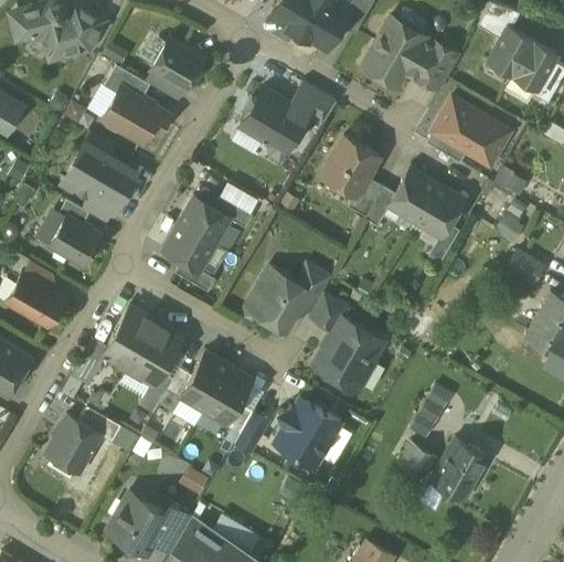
[(280,0),(272,17),(289,27),(289,28),(299,33),(318,0),(280,0)]
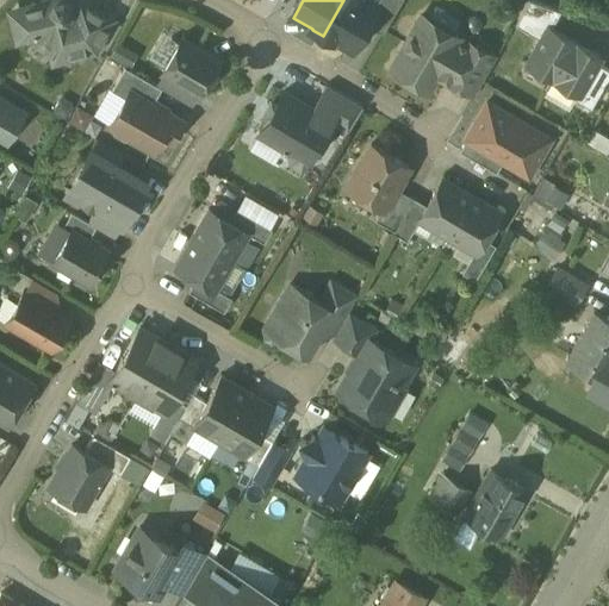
[(377,8),(361,0),(343,0),(323,36),(334,42),(353,52),(367,27),(378,10),(377,8)]
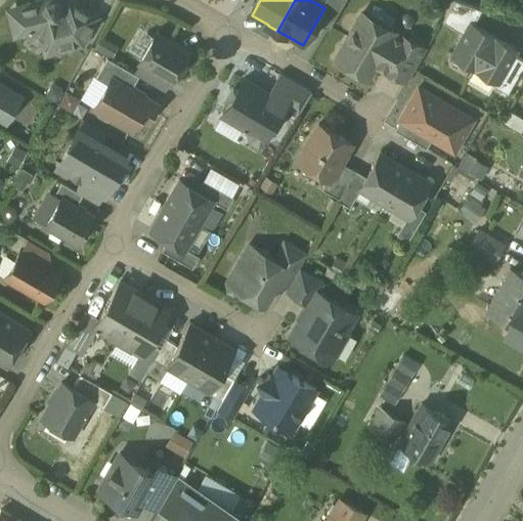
[(348,0),(347,0),(328,0),(323,7),(324,8),(315,24),(330,32),(348,0)]
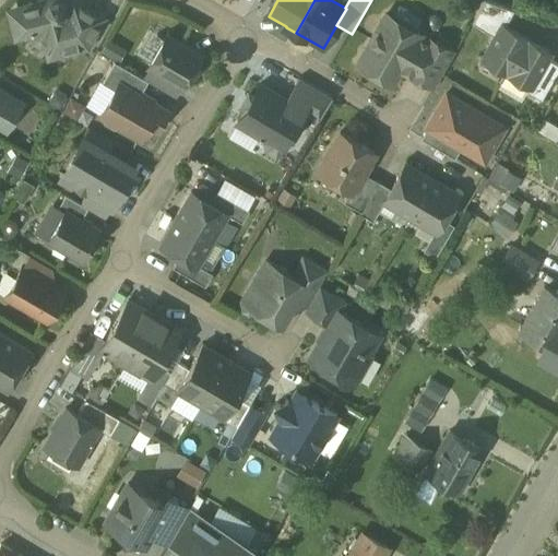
[(63,9),(56,4),(56,2),(50,4),(46,2),(39,3),(36,9),(31,6),(27,10),(19,12),(13,21),(16,31),(25,36),(33,34),(34,40),(40,44),(47,42),(48,47),(46,50),(47,57),(52,60),(59,59),(61,55),(86,48),(103,21),(73,3),(68,13),(67,13),(66,9),(63,9)]
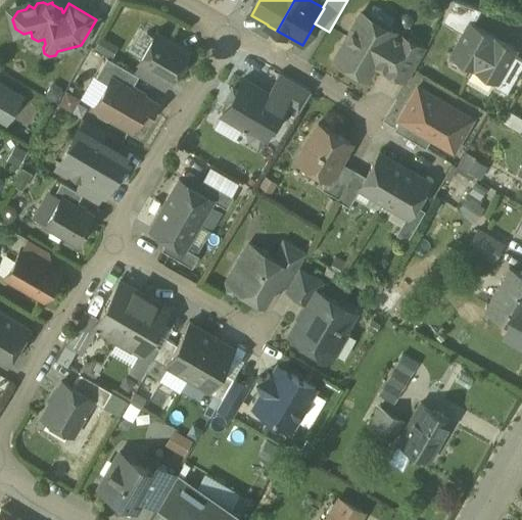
[(482,12),(456,3),(442,25),(464,37),(470,26),(471,26),(472,24),(474,25),(482,12)]
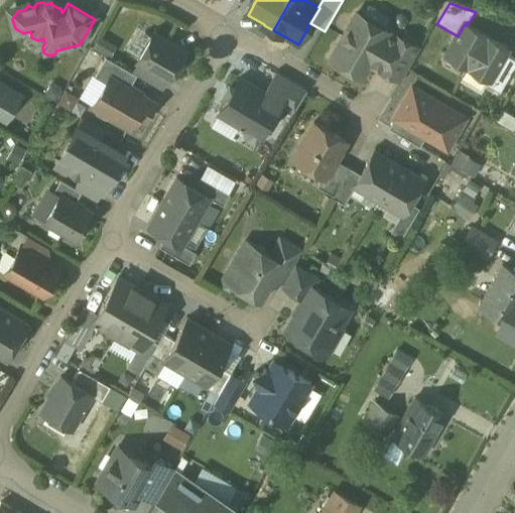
[(389,34),(367,21),(358,16),(331,61),(363,80),(373,61),(387,36),(389,34)]
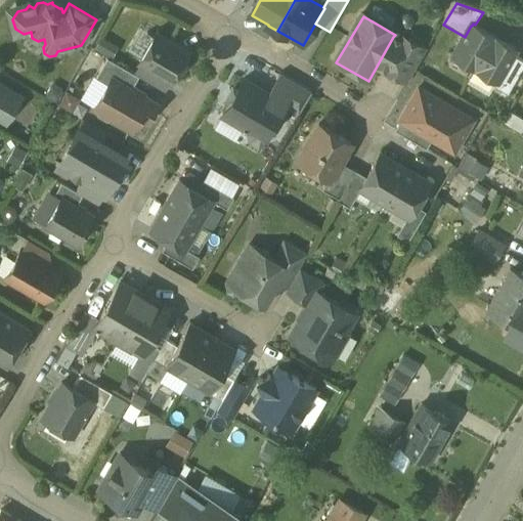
[(472,26),(471,26),(465,37),(452,57),(476,71),(494,39),(472,26)]
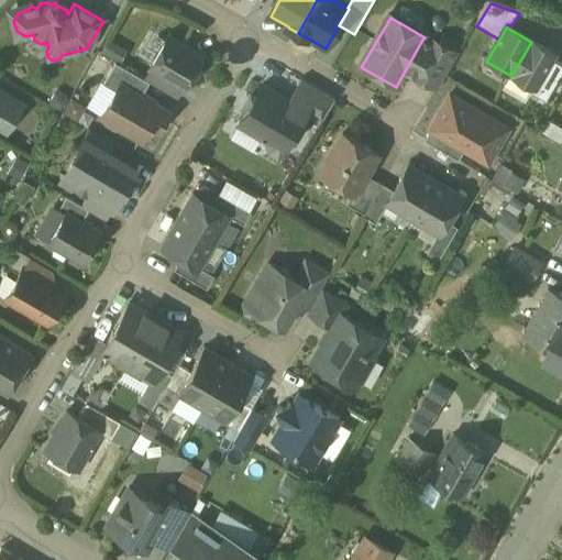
[(204,58),(168,39),(151,69),(153,70),(183,88),(185,89),(204,58)]
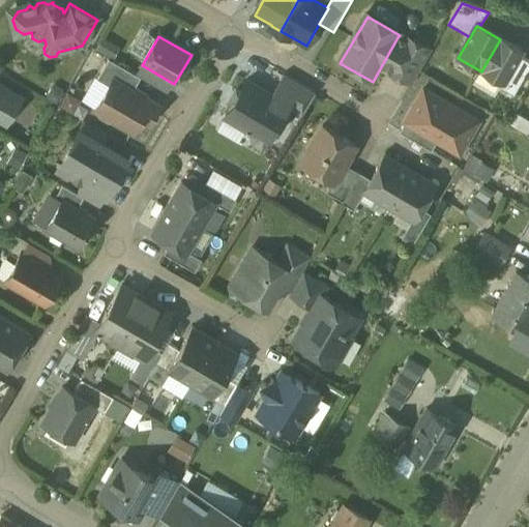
[(432,54),(409,40),(408,44),(398,37),(383,63),(389,67),(389,68),(390,74),(413,86),(432,54)]
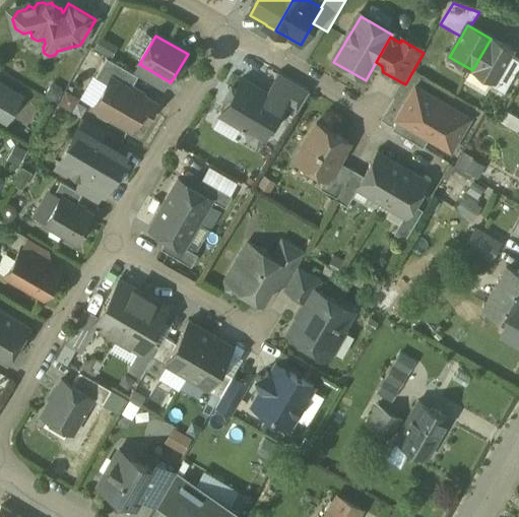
[(112,58),(118,46),(100,38),(93,49),(112,58)]
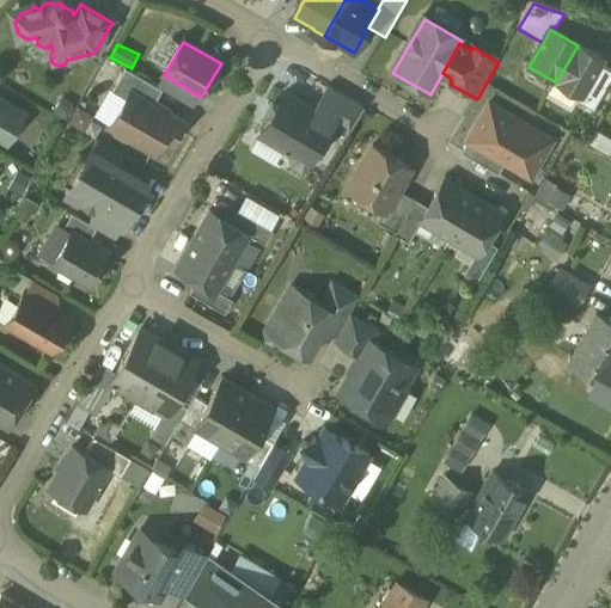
[(604,61),(578,45),(556,83),(582,98),(600,67),(604,61)]
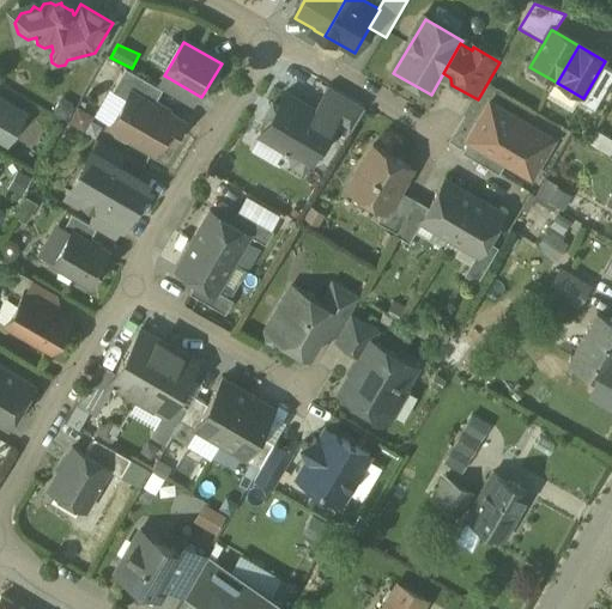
[(611,72),(601,67),(583,98),(580,104),(595,113),(611,83),(611,72)]
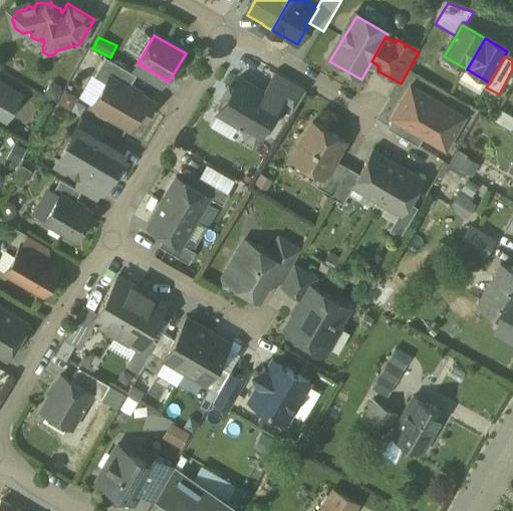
[(134,74),(105,59),(94,78),(106,84),(110,78),(130,89),(137,77),(134,74)]
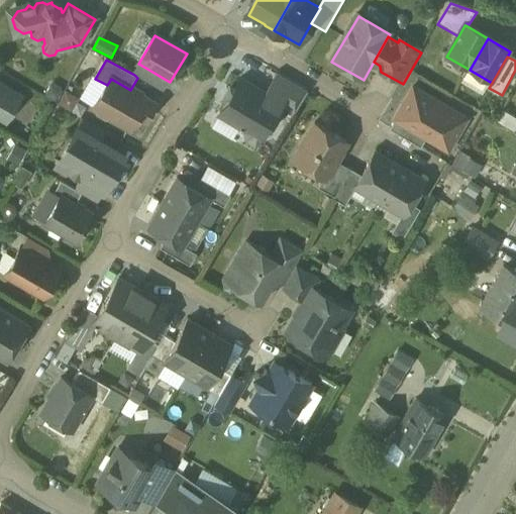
[(168,81),(140,65),(134,75),(137,78),(162,91),(168,81)]
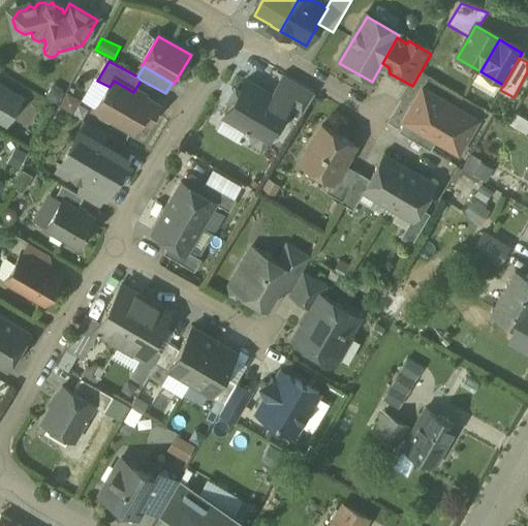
[(315,95),(284,76),(272,97),(287,106),(287,107),(303,117),(315,95)]
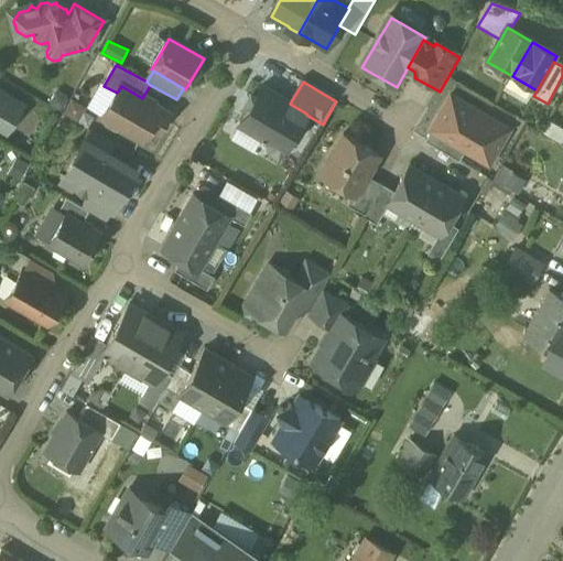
[(142,98),(121,86),(117,93),(103,118),(107,120),(108,126),(116,129),(120,128),(143,141),(151,128),(160,133),(171,115),(142,98)]
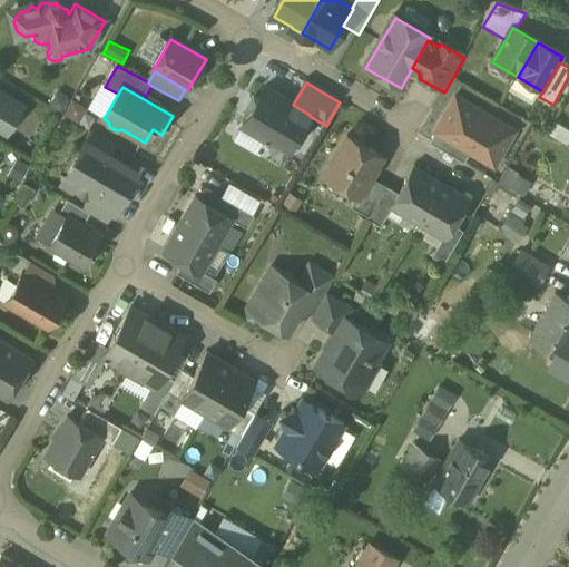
[(293,105),(265,88),(258,100),(255,98),(246,113),(251,115),(243,127),(266,140),(265,143),(267,144),(268,142),(272,144),(271,145),(274,155),(283,160),(288,159),(297,145),(296,142),(295,140),(310,116),(310,115),(293,105)]
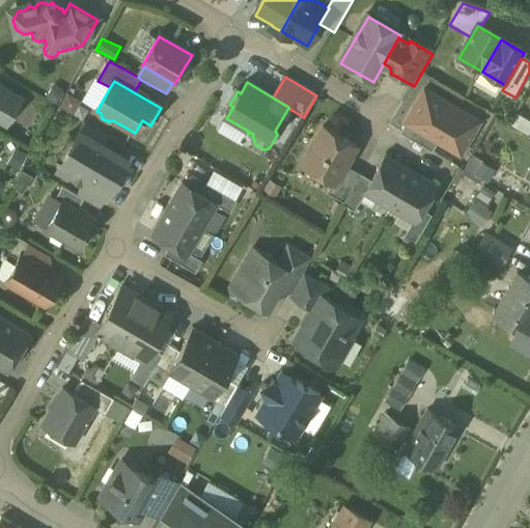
[(21,102),(0,89),(0,121),(6,126),(21,102)]
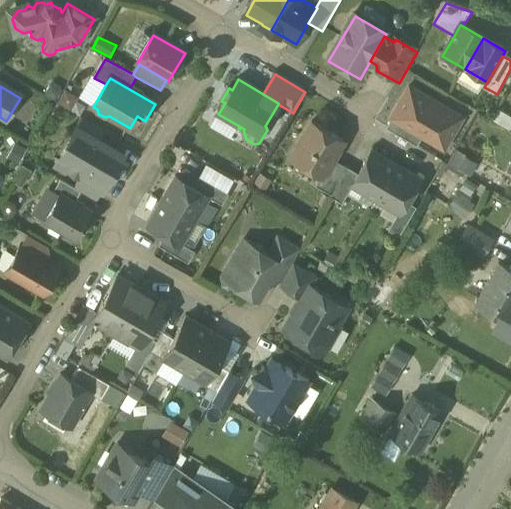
[(462,119),(410,88),(392,119),(424,137),(437,145),(443,135),(450,139),(462,119)]
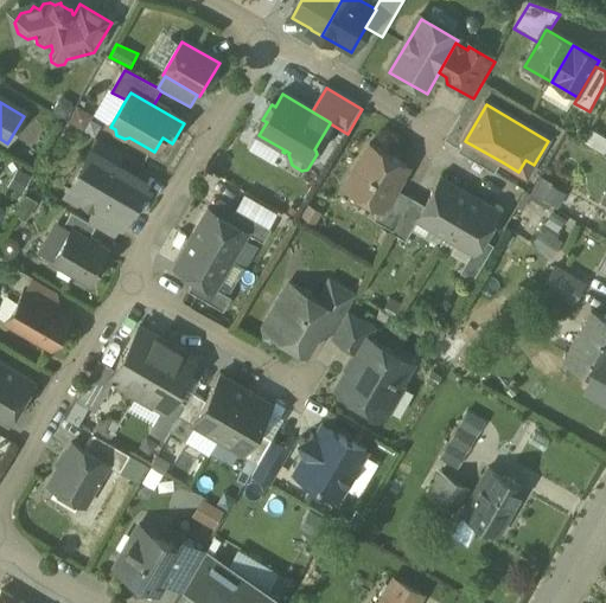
[(605,136),(601,134),(594,146),(605,152),(605,136)]
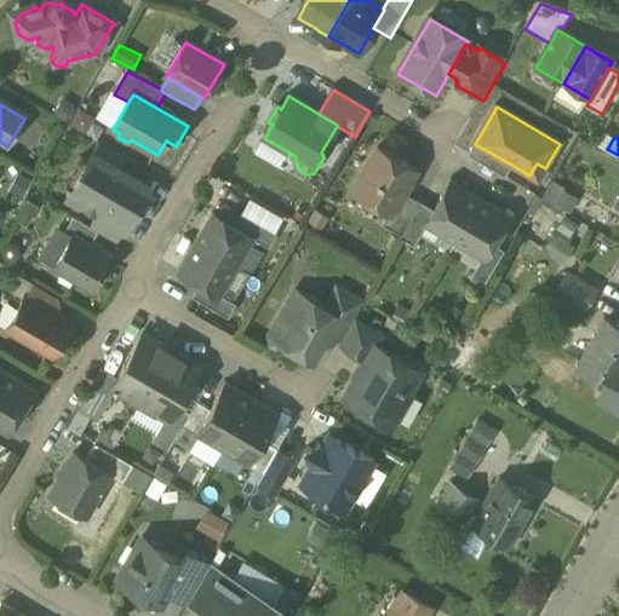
[(514,166),(475,144),(468,157),(506,179),(514,166)]
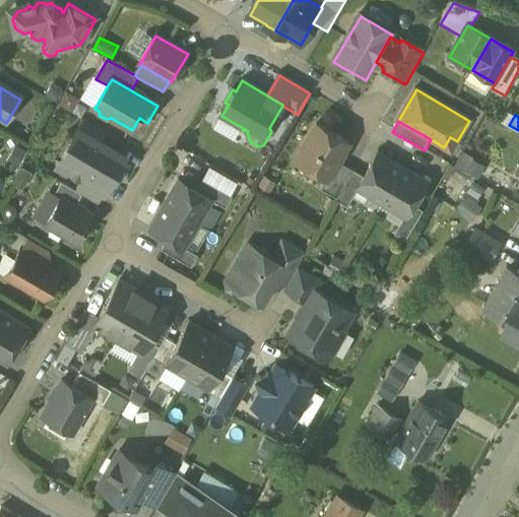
[(349,145),(317,127),(297,162),(327,180),(328,181),(338,164),(349,145)]
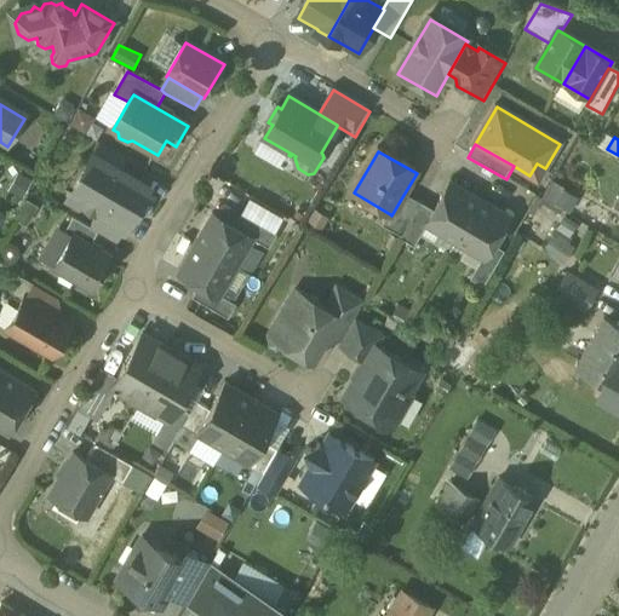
[(150,190),(91,156),(67,199),(97,216),(109,223),(124,231),(125,232),(150,190)]
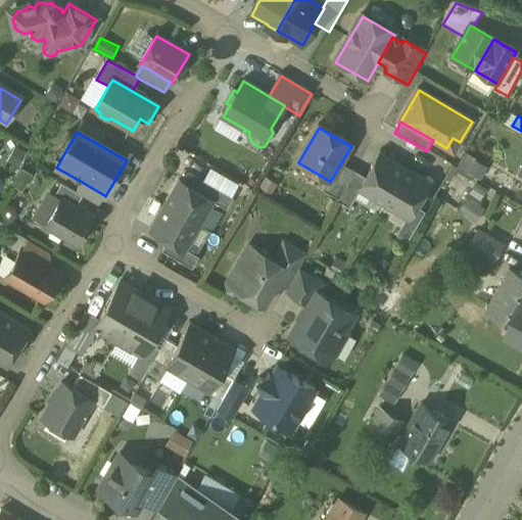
[(466,154),(460,169),(482,180),(489,166),(466,154)]
